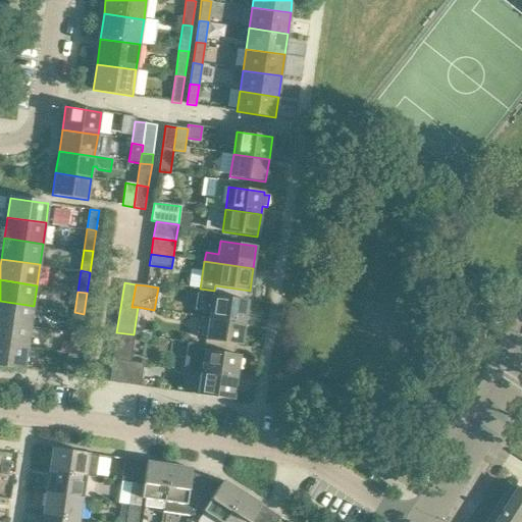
[(200,295),(197,310),(210,312),(209,318),(245,323),(248,301),(212,296),(212,297),(200,295)]
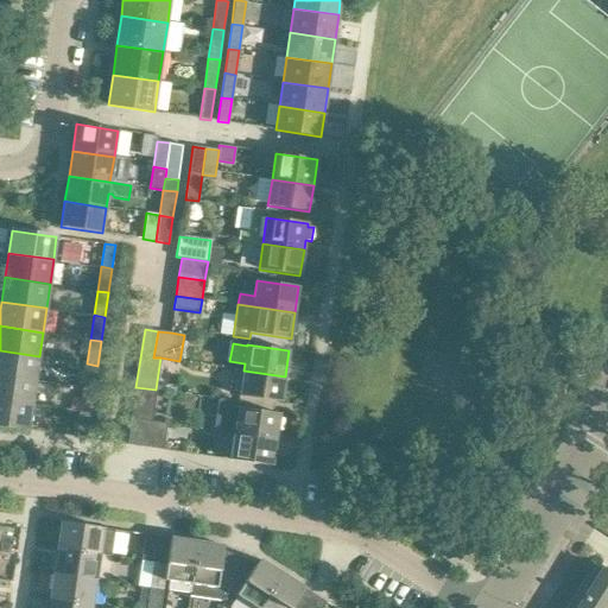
[(0,375),(36,381),(39,356),(0,350),(0,375)]
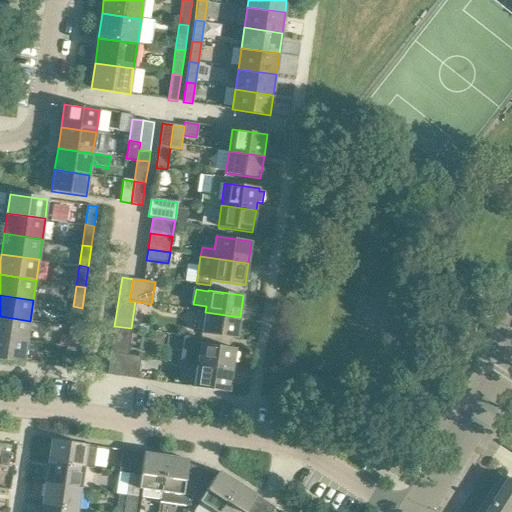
[(73,306),(70,327),(79,328),(82,308),(73,306)]
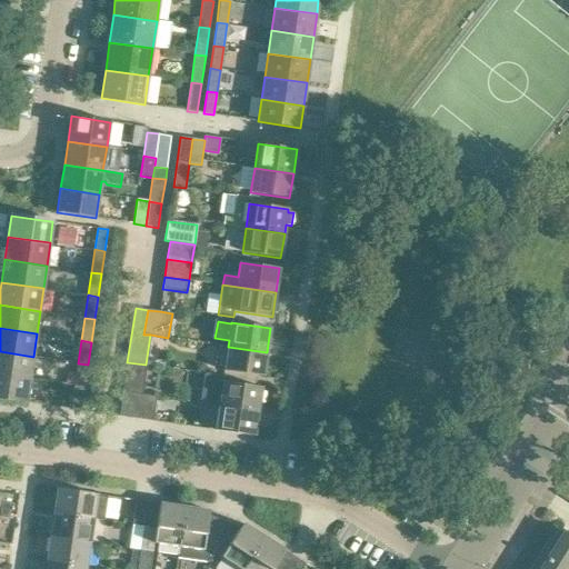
[(263,377),(267,352),(228,347),(225,371),(263,377)]
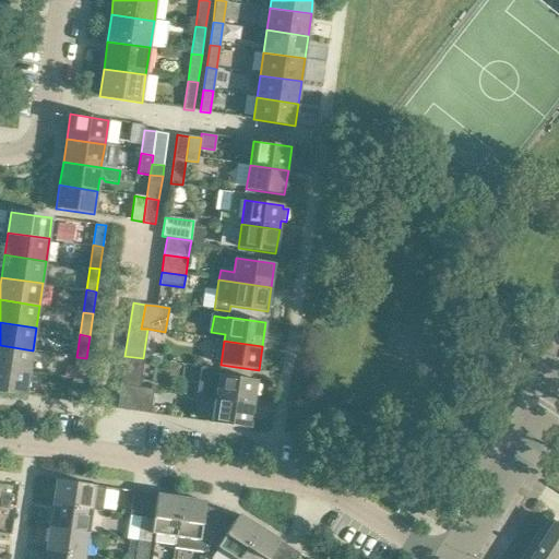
[(0,345),(0,368),(30,372),(33,351),(0,345)]
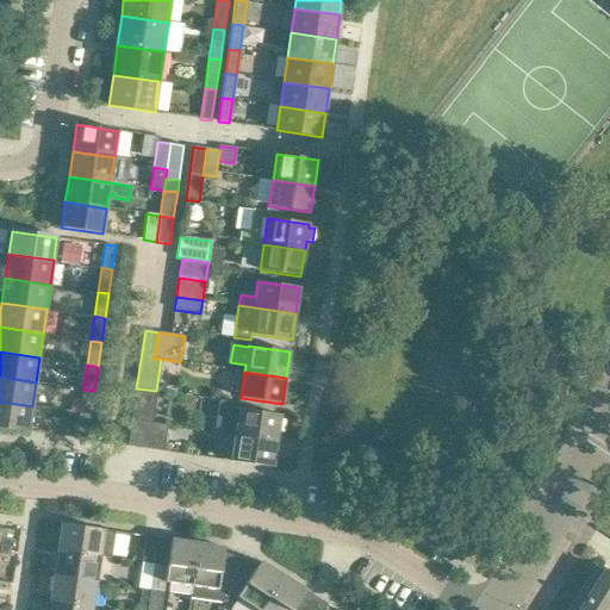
[(151,423),(156,391),(136,388),(128,446),(141,448),(144,422),(151,423)]
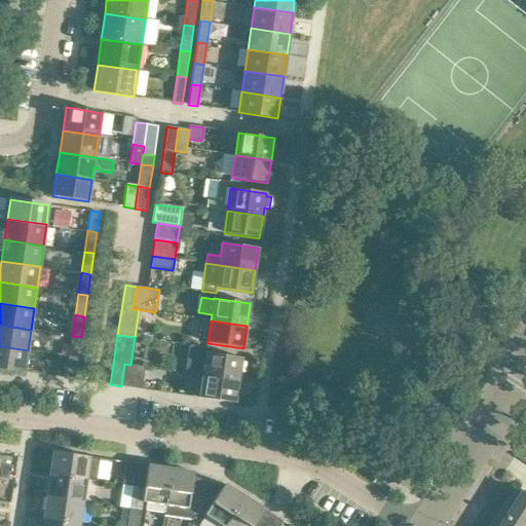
[(72,336),(69,357),(78,359),(81,337),(72,336)]
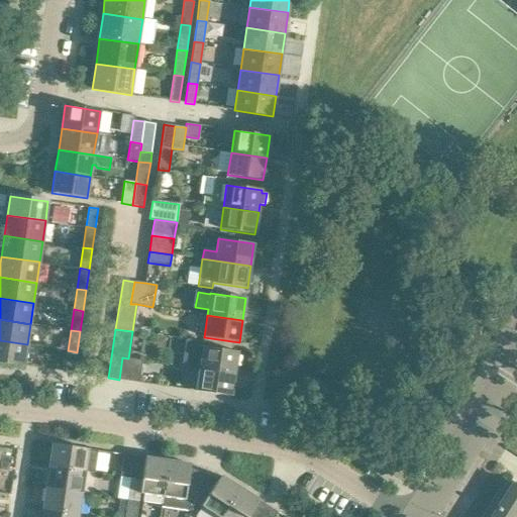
[(199,369),(234,374),(237,352),(204,347),(204,341),(187,339),(183,367),(199,369)]
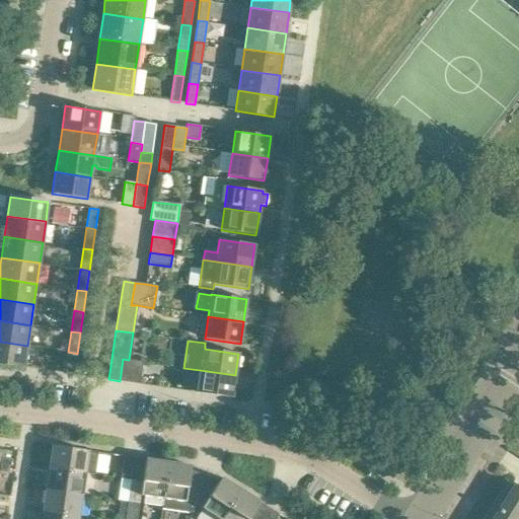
[(24,367),(27,346),(0,342),(0,363),(24,367)]
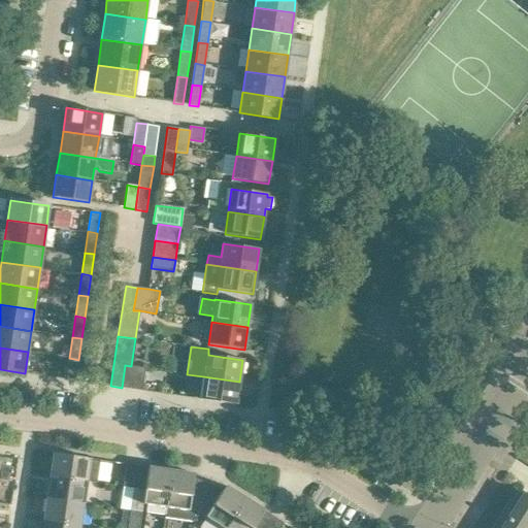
[(66,380),(75,381),(78,360),(69,358),(66,380)]
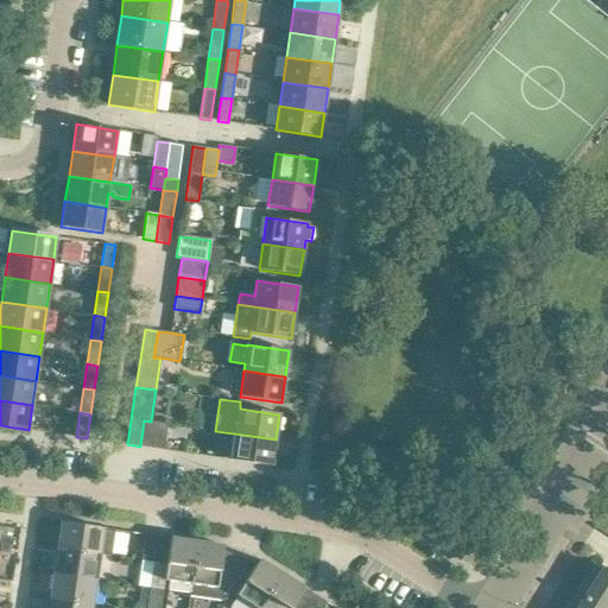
[(140,447),(163,450),(166,424),(151,422),(144,420),(140,447)]
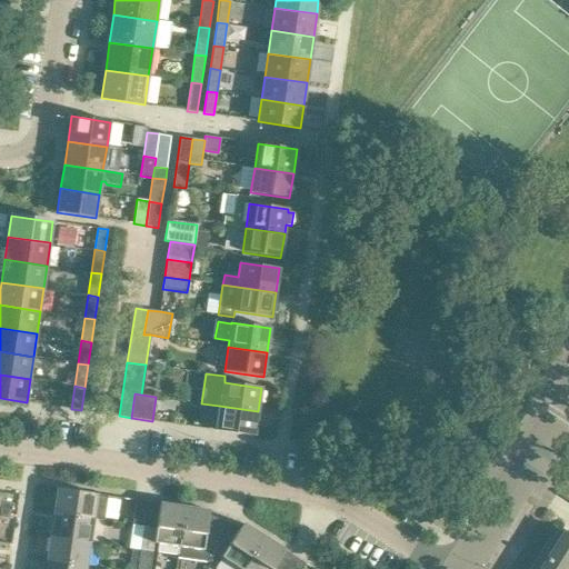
[(219,406),(216,430),(255,436),(258,411),(219,406)]
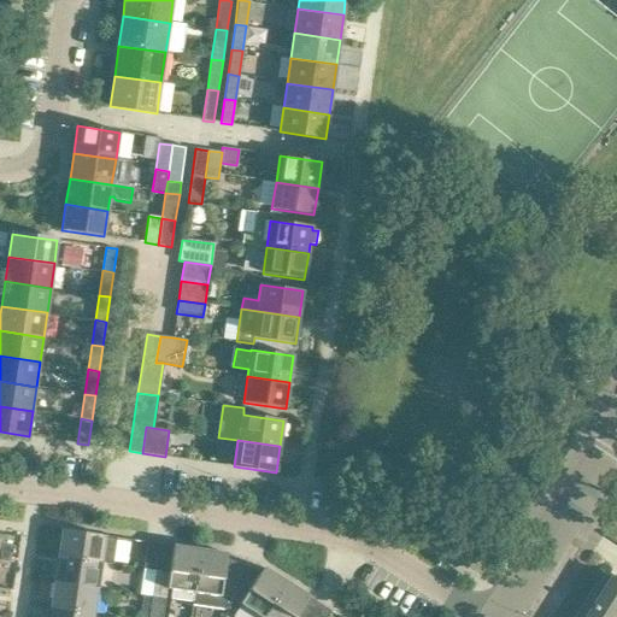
[(505,505),(507,500),(511,495),(513,491),(504,485),(495,499),(505,505)]
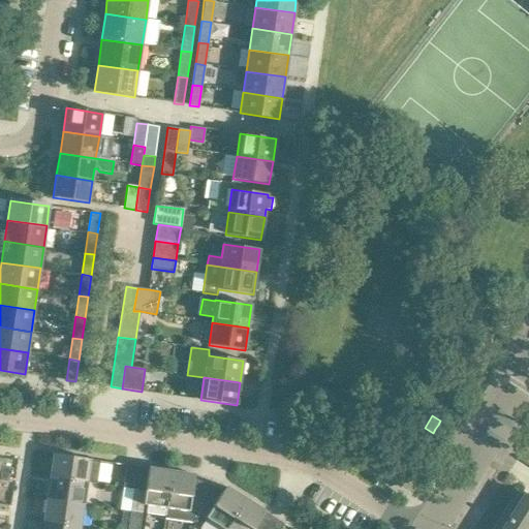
[(53,455),(50,476),(87,483),(97,484),(100,461),(53,455)]
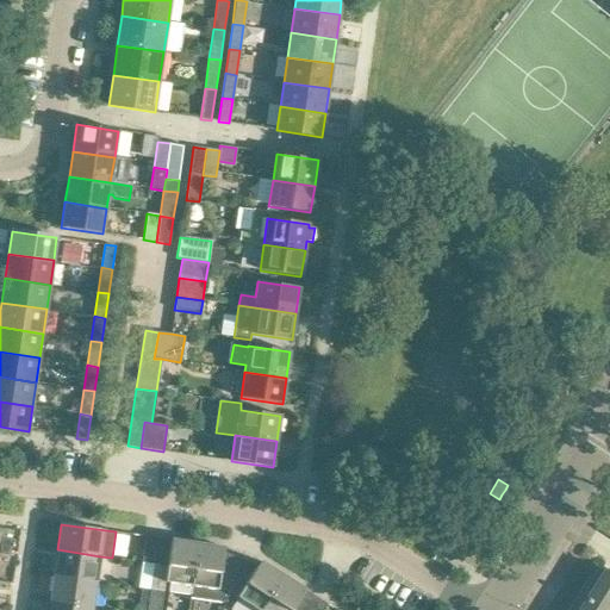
[(145,536),(141,562),(153,565),(157,539),(145,536)]
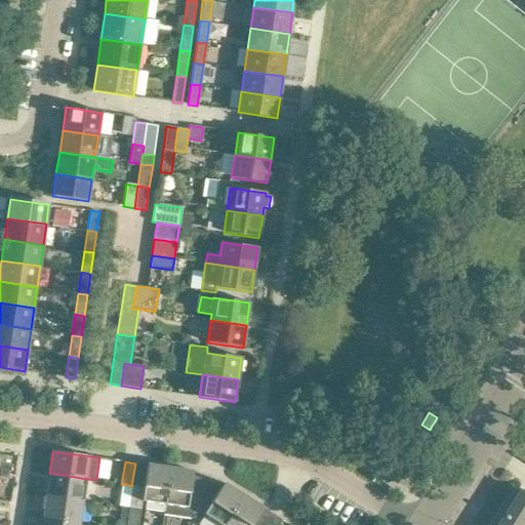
[(135,463),(131,486),(144,488),(142,501),(146,501),(145,509),(163,512),(168,468),(147,465),(135,463)]
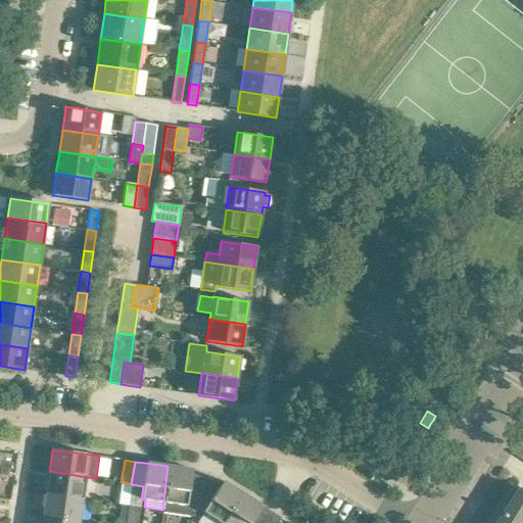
[(196,508),(206,479),(192,474),(192,470),(168,466),(162,510),(161,513),(192,517),(195,508),(196,508)]
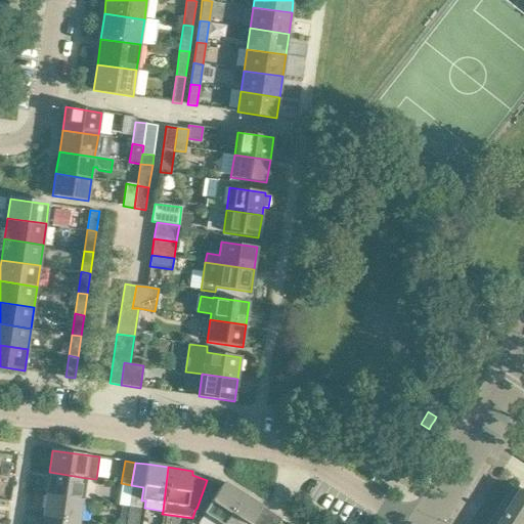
[(49,472),(46,493),(83,498),(86,478),(49,472)]
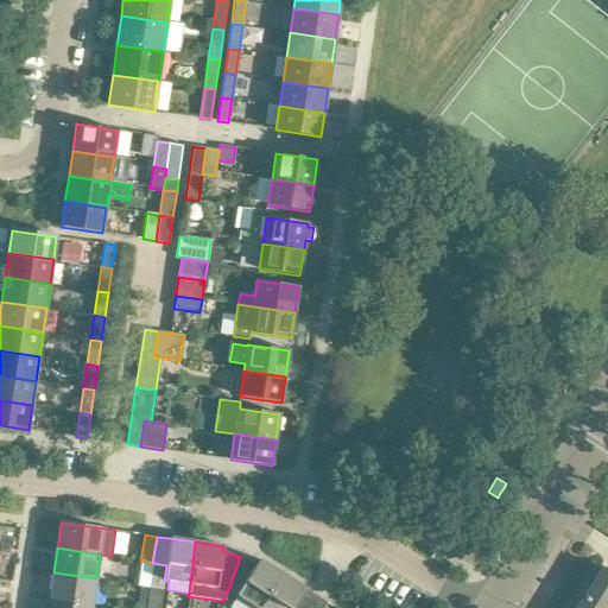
[(240,557),(228,590),(255,607),(259,607),(280,574),(259,559),(257,564),(240,557)]
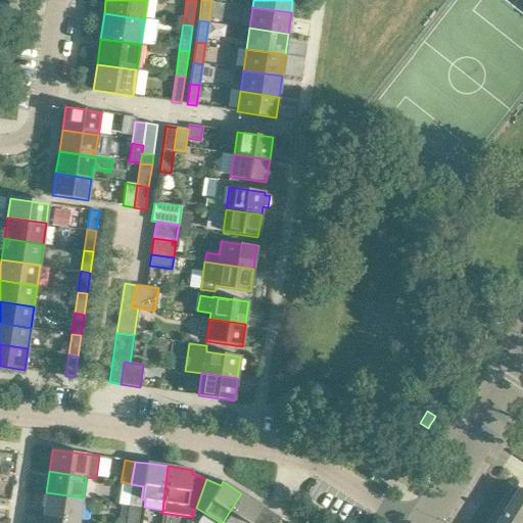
[(128,505),(140,506),(141,500),(143,486),(131,484),(128,505)]
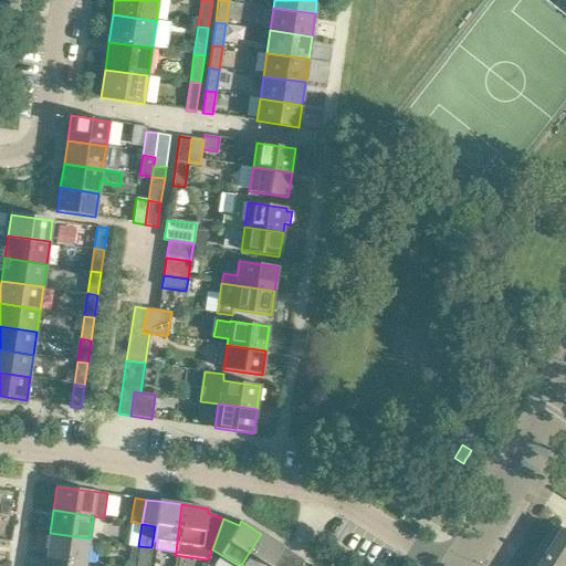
[(553,537),(543,554),(564,565),(565,565),(565,532),(558,526),(552,537),(553,537)]
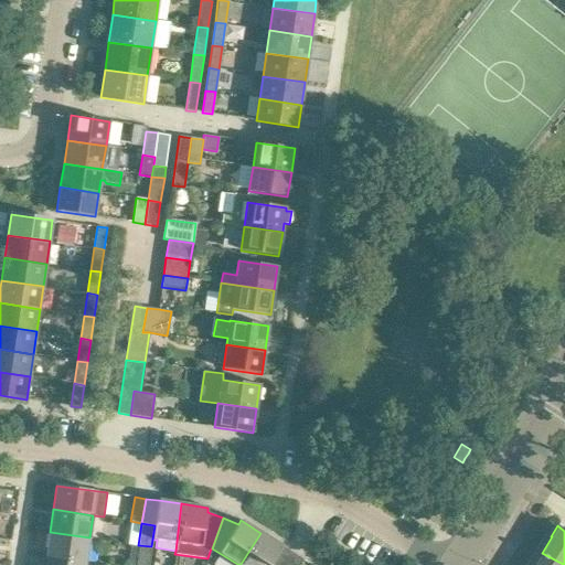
[(86,561),(89,537),(50,532),(46,555),(86,561)]
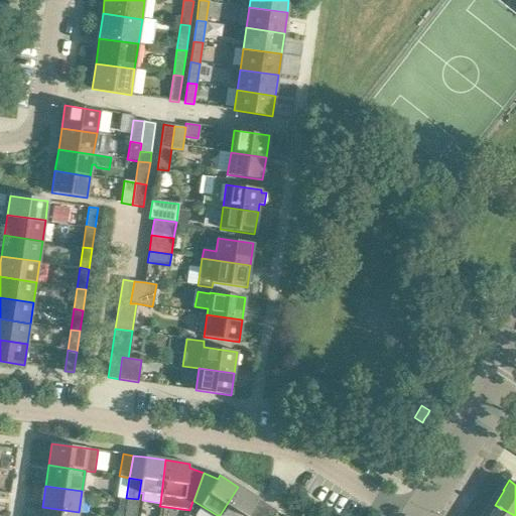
[(238,487),(220,515),(259,515),(267,505),(238,487)]
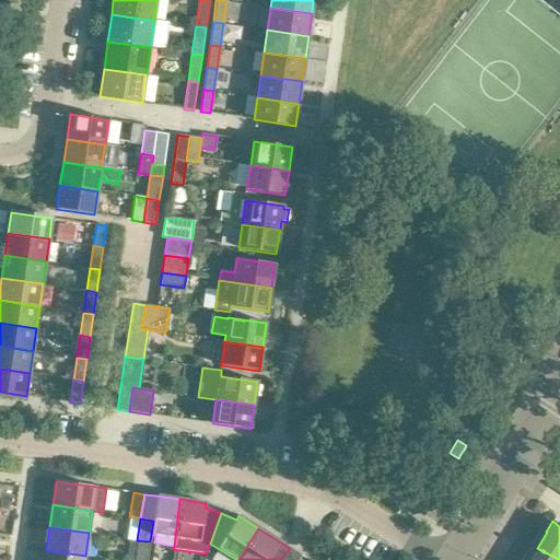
[(137,540),(133,559),(147,559),(150,541),(137,540)]
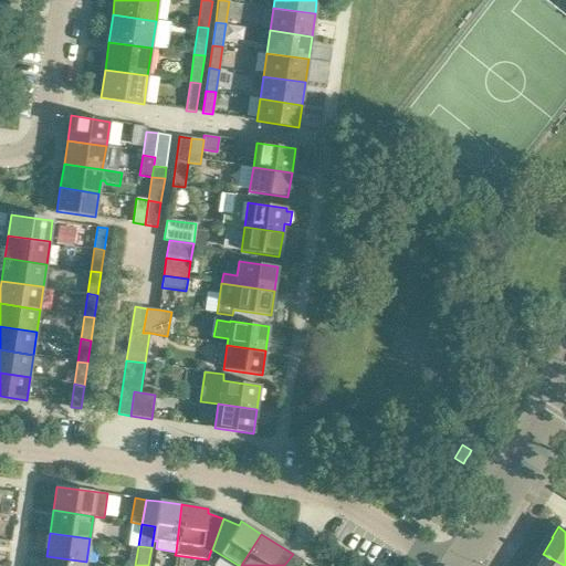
[(293,554),(284,565),(300,565),(303,562),(293,554)]
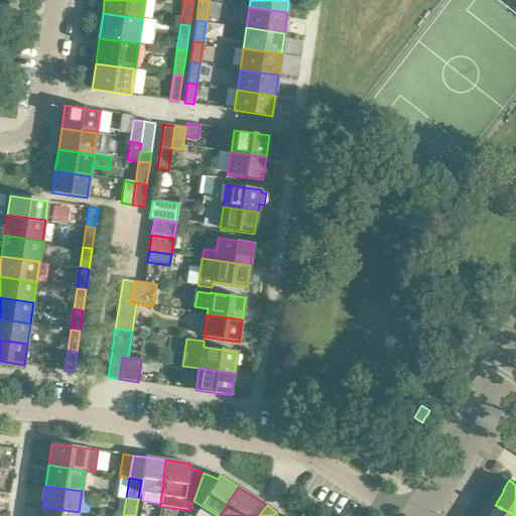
[(514,515),(495,505),(487,515),(514,515)]
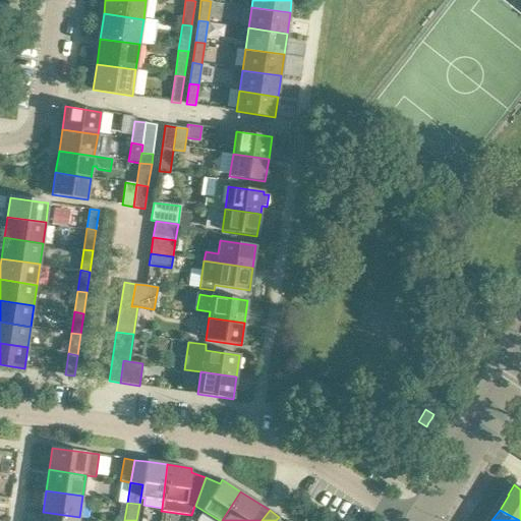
[(43,512),(41,520),(78,520),(79,517),(43,512)]
